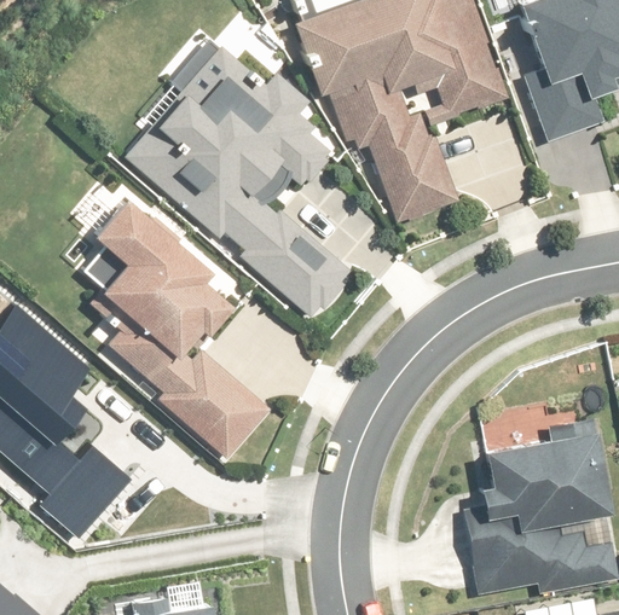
[(287,0),(294,19),(287,22),(316,105),(330,99),(346,141),(357,138),(362,154),(371,150),(397,222),(462,199),(437,128),(427,132),(420,111),(406,116),(398,90),(410,86),(416,102),(439,93),(449,123),(512,102),(474,0),(370,0),(343,10),(339,0),(287,0)]
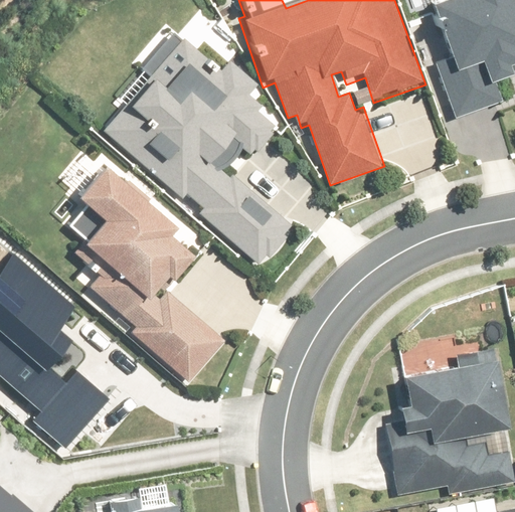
[(514,0),(432,0),(457,66),(442,71),(459,118),(503,101),(496,82),(514,74),(514,0)]
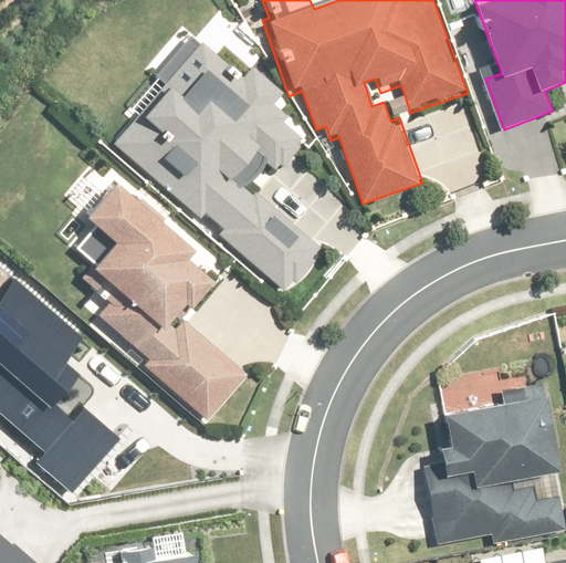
[(164,77),(111,139),(283,287),(318,244),(244,180),(263,158),(275,169),(302,139),(280,120),(284,114),(268,100),(276,89),(250,65),(242,74),(189,29),(154,69),(164,77)]
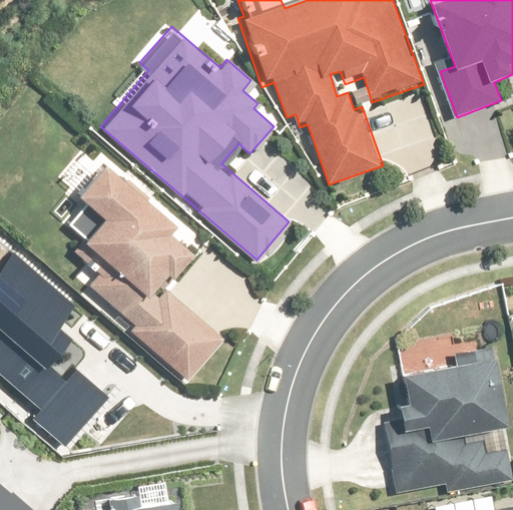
[(72,289),(181,376),(210,339),(152,292),(193,241),(99,166),(71,200),(88,213),(65,242),(92,264),(72,289)]
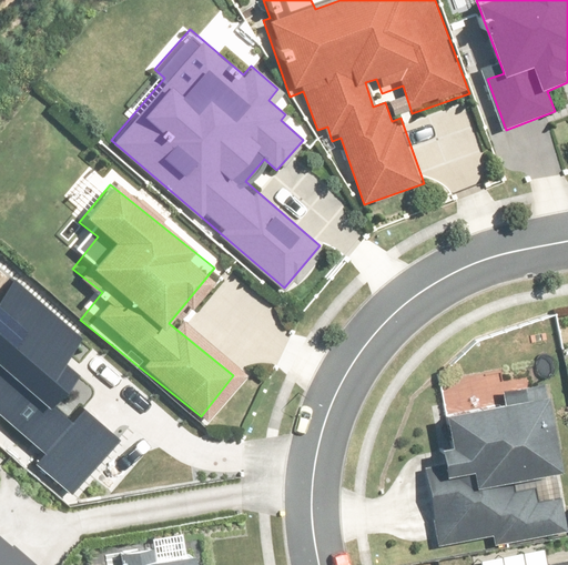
[(0,425),(31,452),(20,465),(64,503),(113,445),(57,397),(71,381),(54,367),(79,340),(9,281),(0,291),(0,425)]
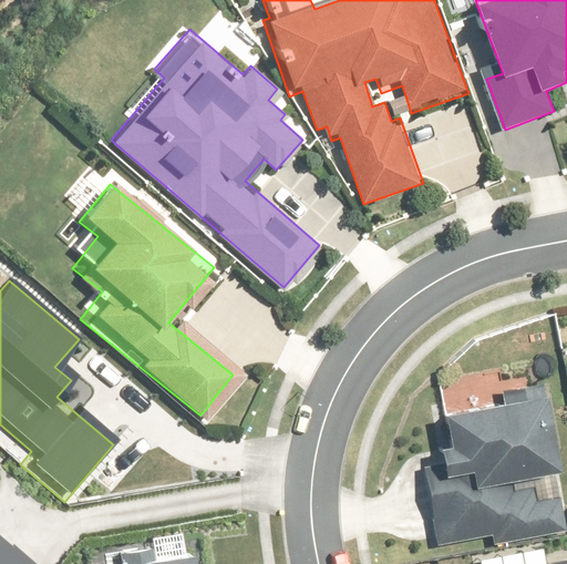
[(563,471),(546,382),(525,386),(527,399),(451,413),(456,444),(441,448),(446,475),(474,470),(477,488),(563,471)]
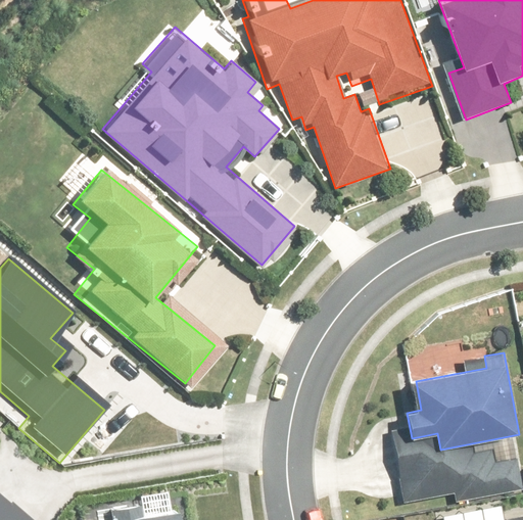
[(403,478),(408,503),(455,494),(456,503),(522,490),(522,476),(519,458),(494,462),(491,451),(470,455),(468,447),(426,455),(424,442),(393,448),(398,479),(403,478)]
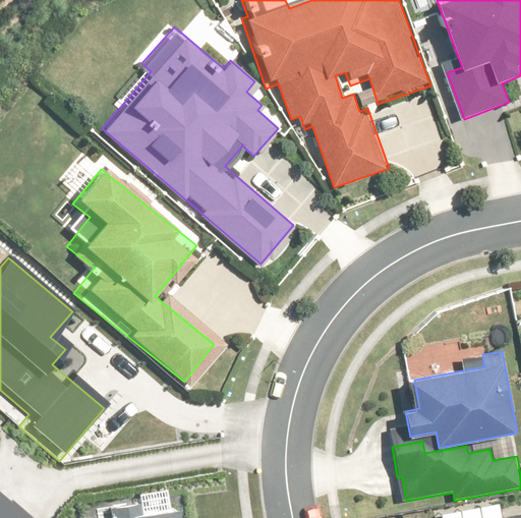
[(29,517),(0,493),(0,517),(29,517)]
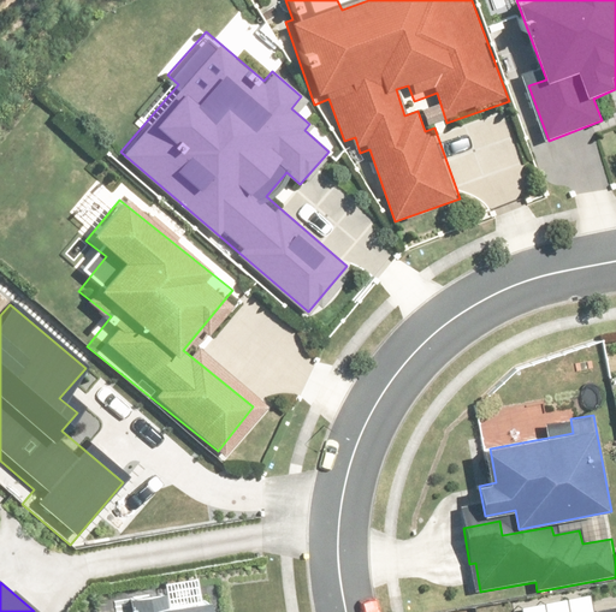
[(590,595),(522,607),(522,611),(615,611),(615,607),(599,611),(593,611),(590,595)]
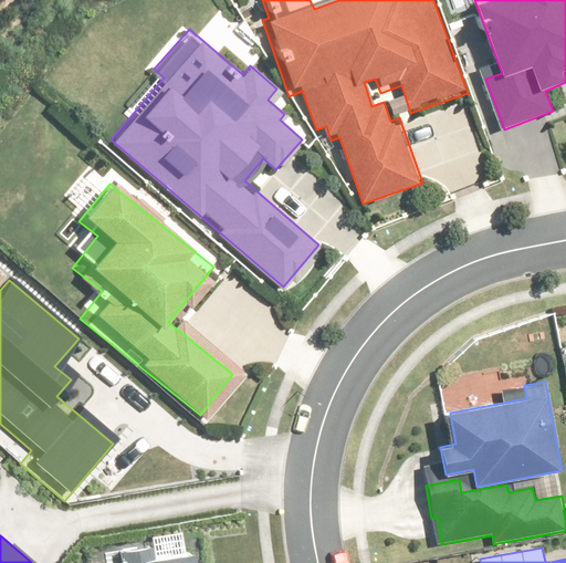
[(199,562),(197,552),(155,559),(153,549),(121,554),(122,562),(199,562)]
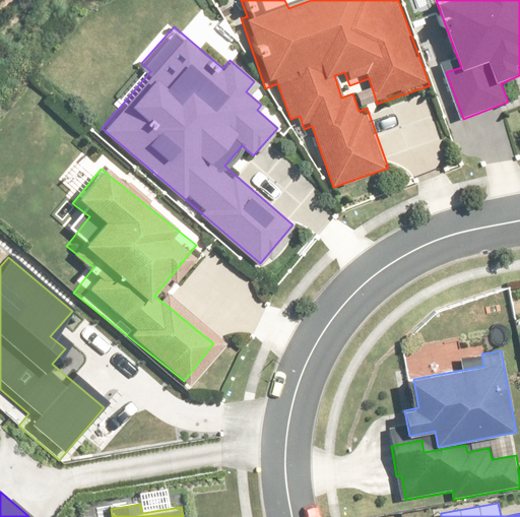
All buildings are outlined.
